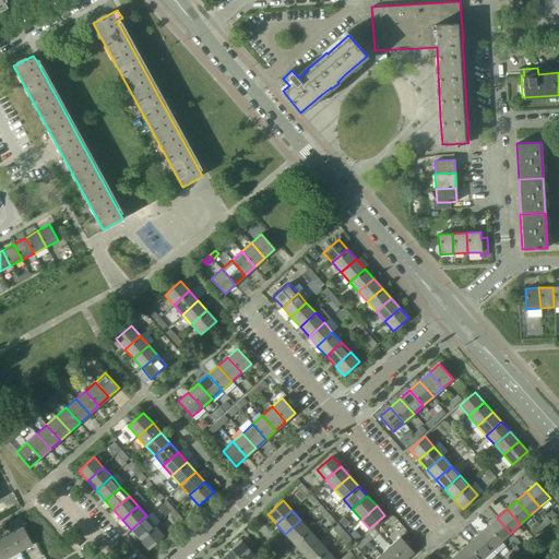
[(146,515),(131,530),(140,539),(155,525),(146,515)]
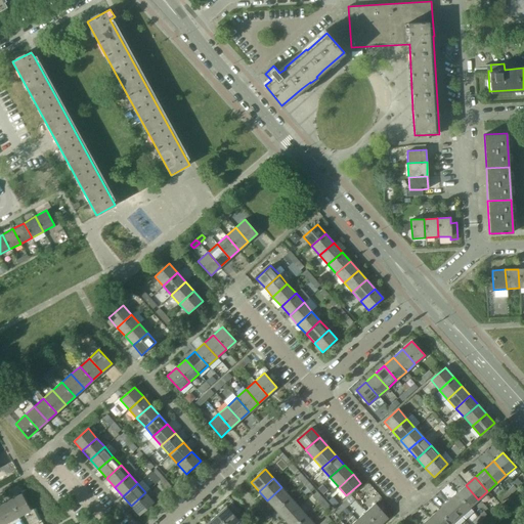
[(466,485),(456,493),(469,508),(478,499),(466,485)]
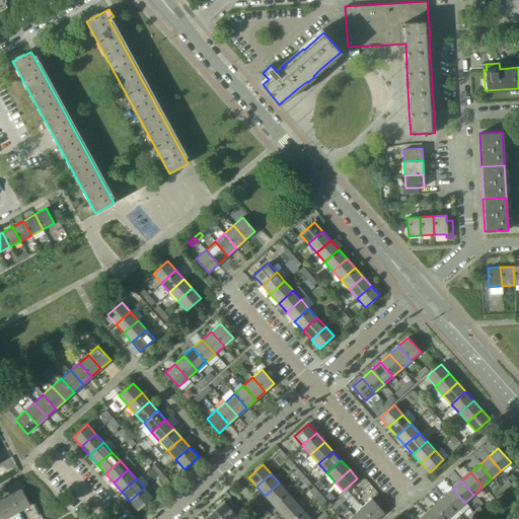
[(279,483),(265,496),(273,505),(287,492),(279,483)]
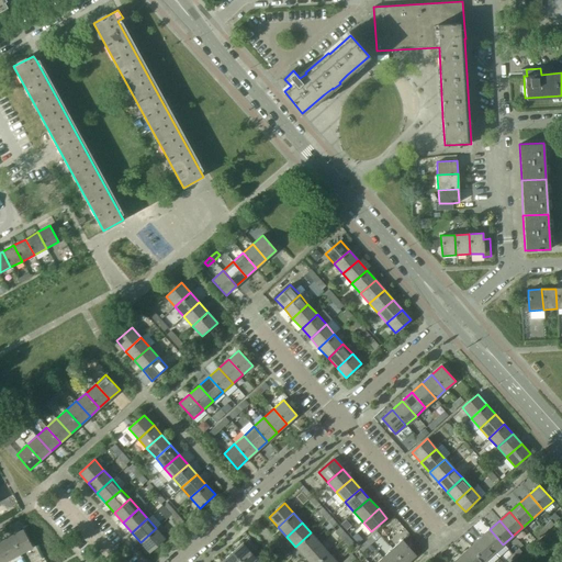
[(156,528),(141,542),(149,552),(165,539),(156,528)]
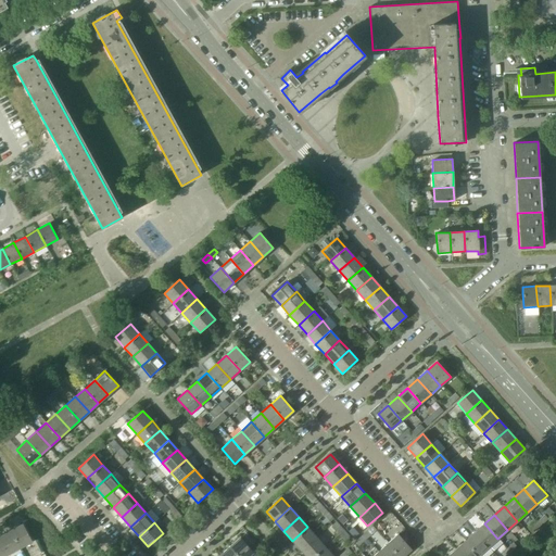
[(23,523),(11,530),(21,547),(33,541),(23,523)]
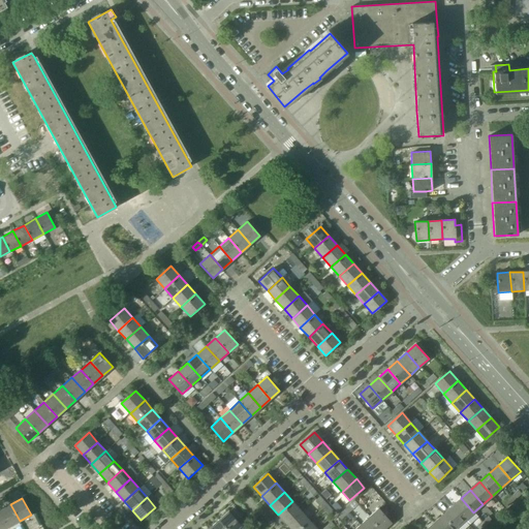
[(461,498),(452,506),(465,521),(473,512),(461,498)]
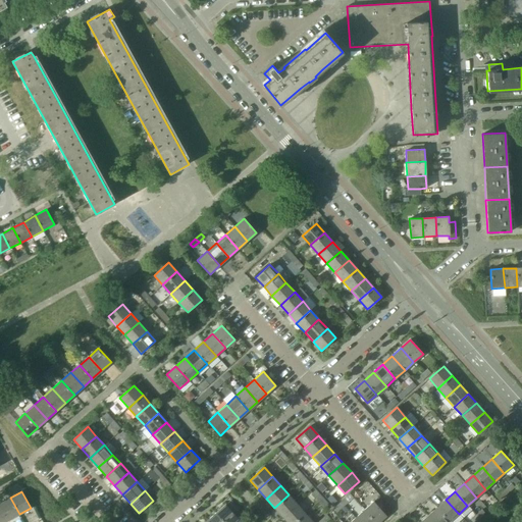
[(289,494),(274,508),(282,517),(297,504),(289,494)]
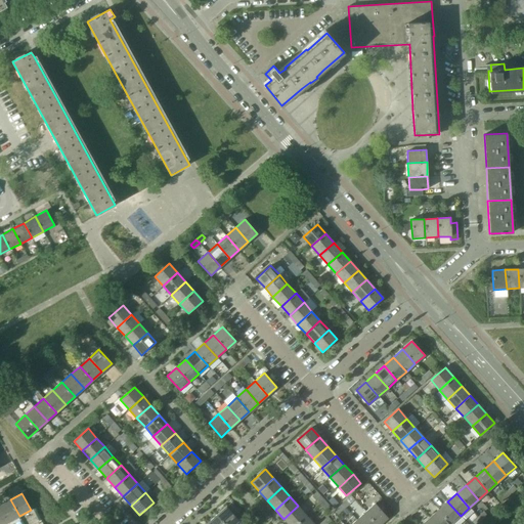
[(381,498),(375,504),(387,517),(394,512),(388,506),(387,506),(381,498)]
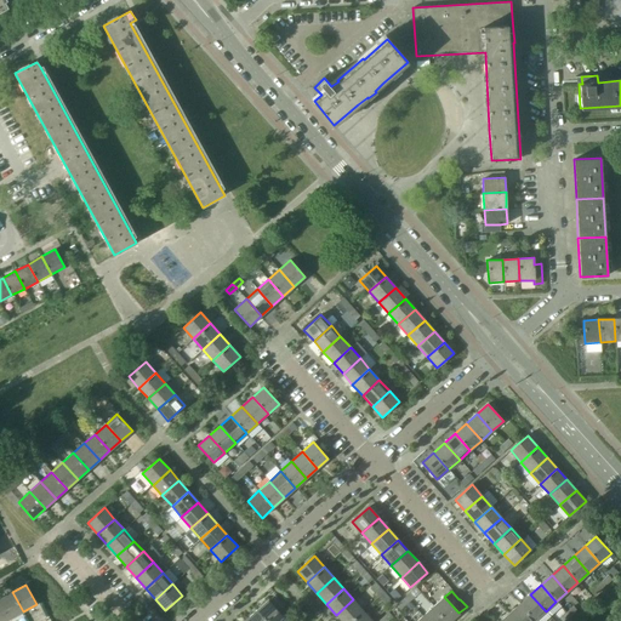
[(12,592),(0,598),(0,599),(11,619),(23,611),(12,592)]
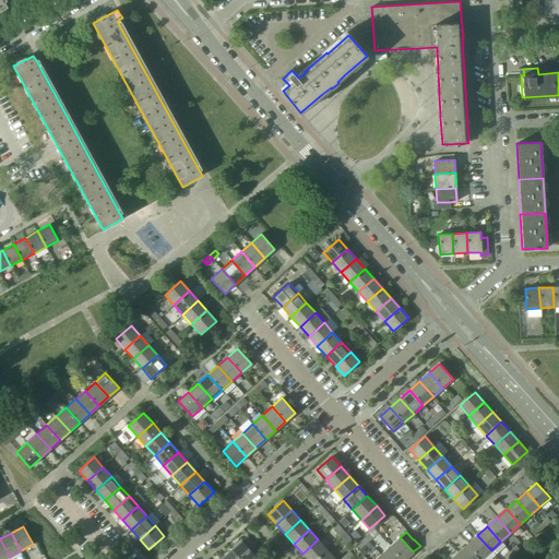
[(477,535),(467,544),(482,558),(491,550),(477,535)]
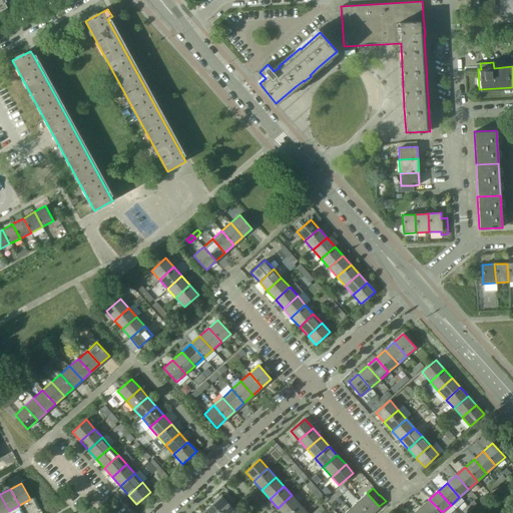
[(339,501),(337,498),(338,497),(335,493),(328,500),(331,504),(331,503),(334,506),(339,501)]
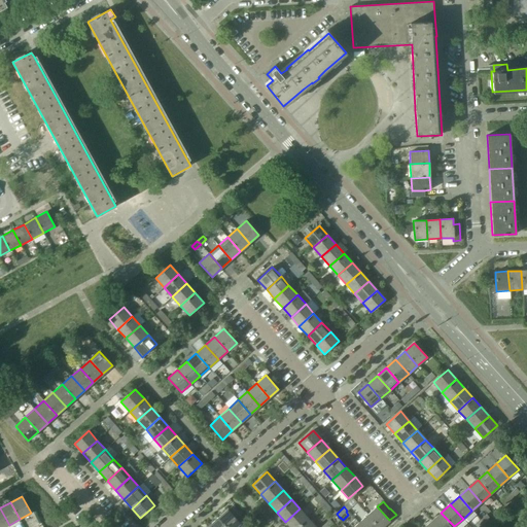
[(389,520),(377,506),(367,515),(379,526),(382,526),(390,521),(389,520)]
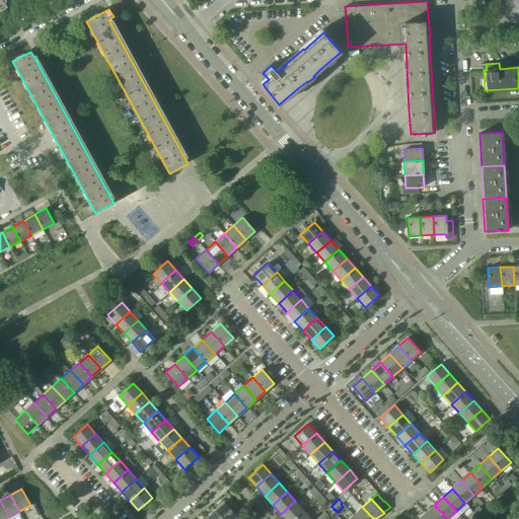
[(0,501),(0,518),(4,518),(9,517),(0,501)]
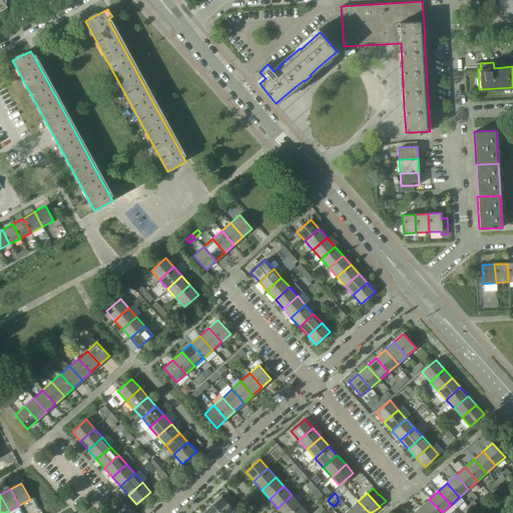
[(292,495),(278,508),(282,512),(290,512),(300,505),(292,495)]
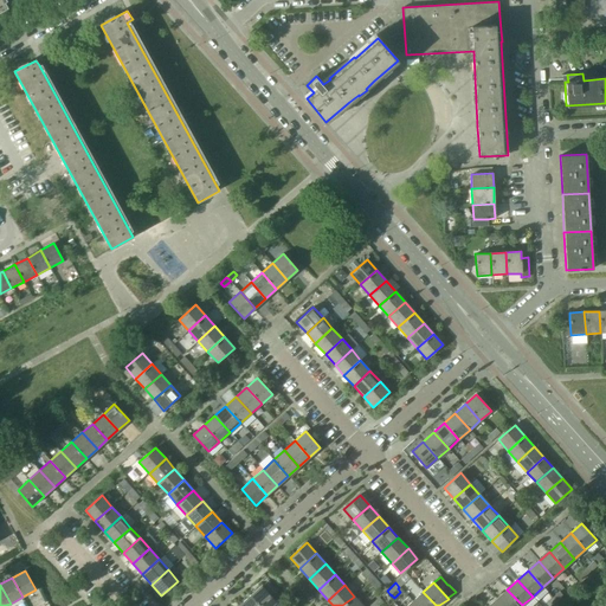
[(262,586),(251,595),(260,605),(271,605),(276,603),(262,586)]
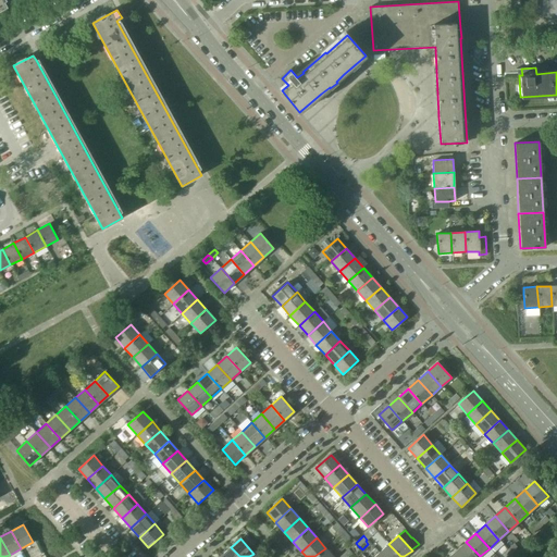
[(466,542),(456,551),(461,556),(479,556),(480,556),(466,542)]
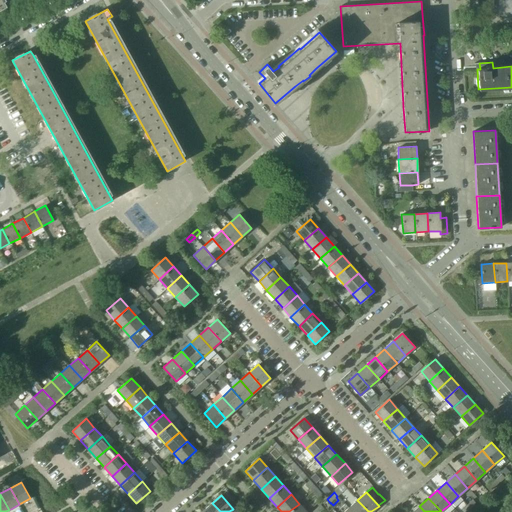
[(368,511),(357,500),(348,508),(351,511),(368,511)]
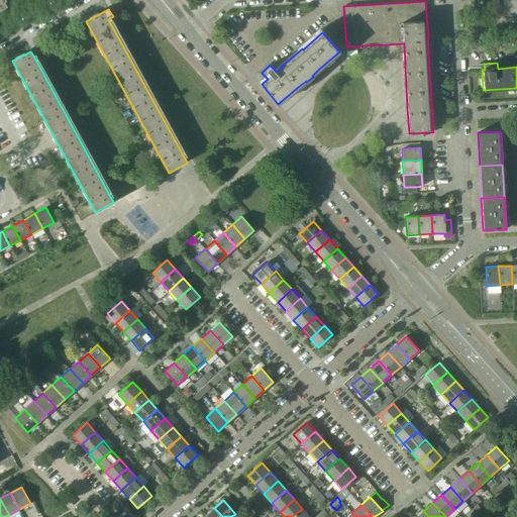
[(222,516),(214,508),(205,516),(206,516),(222,516)]
